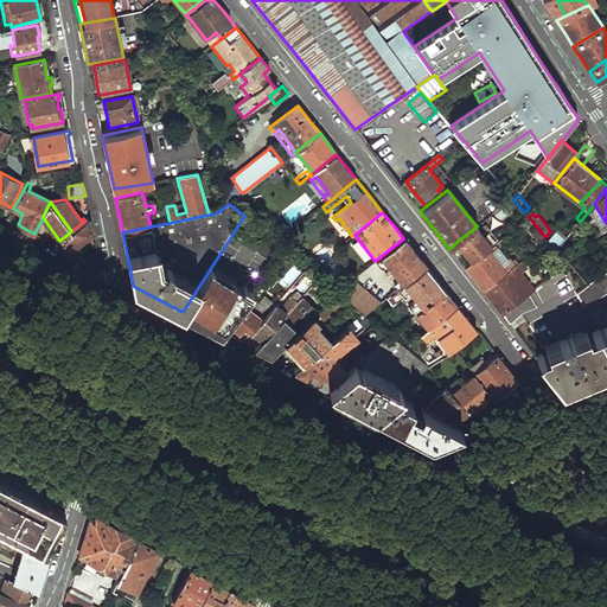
[(85,221),(71,231),(59,241),(55,243),(69,250),(82,242),(87,249),(95,242),(89,217),(85,221)]
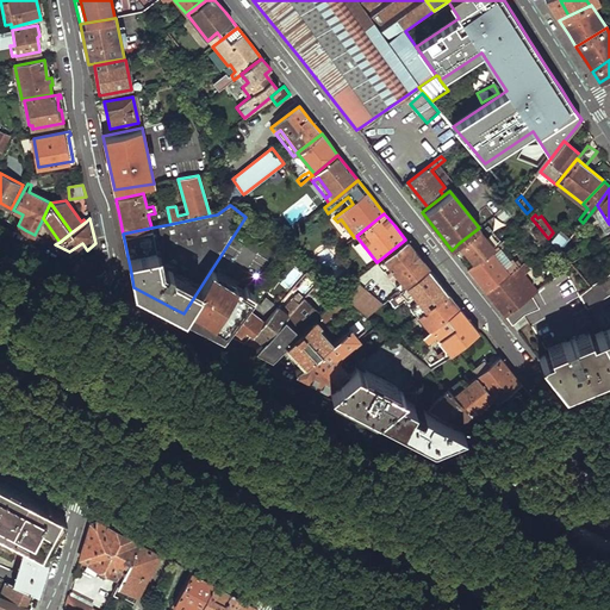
[(531,218),(522,225),(529,234),(537,225),(531,218)]
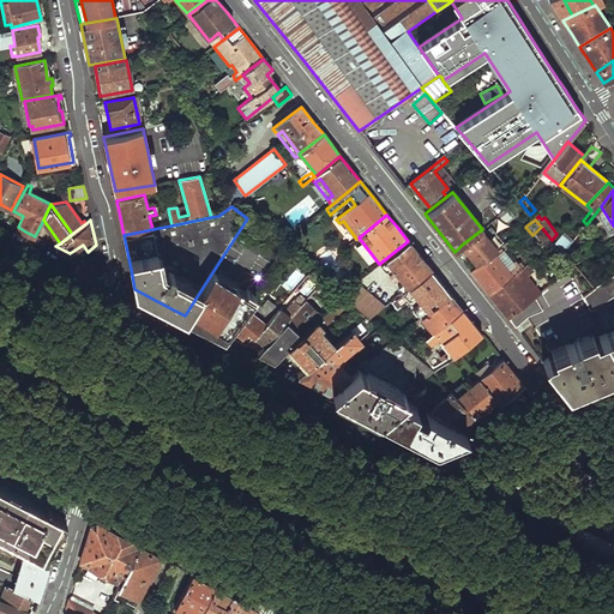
[(482,229),(462,245),(477,265),(500,248),(483,227),(482,229)]
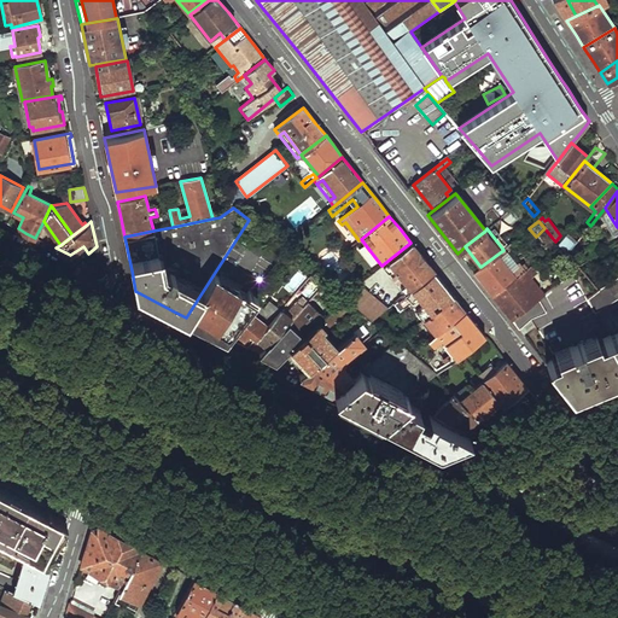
[(565,235),(558,244),(566,255),(573,245),(565,235)]
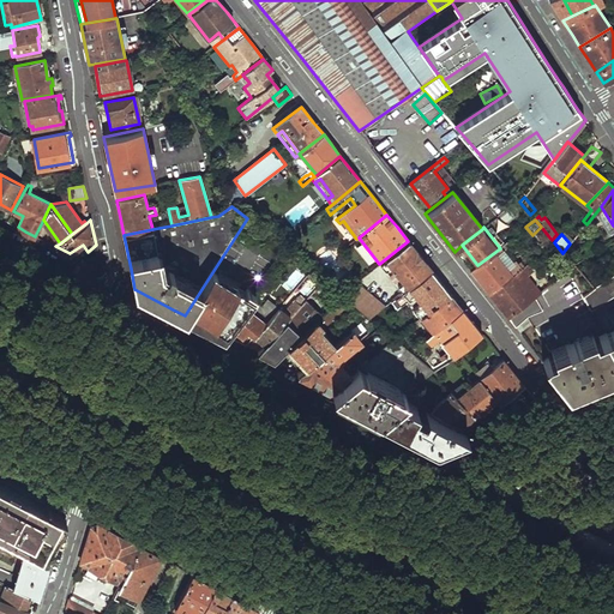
[(408,241),(379,264),(403,293),(431,270),(417,253),(408,241)]
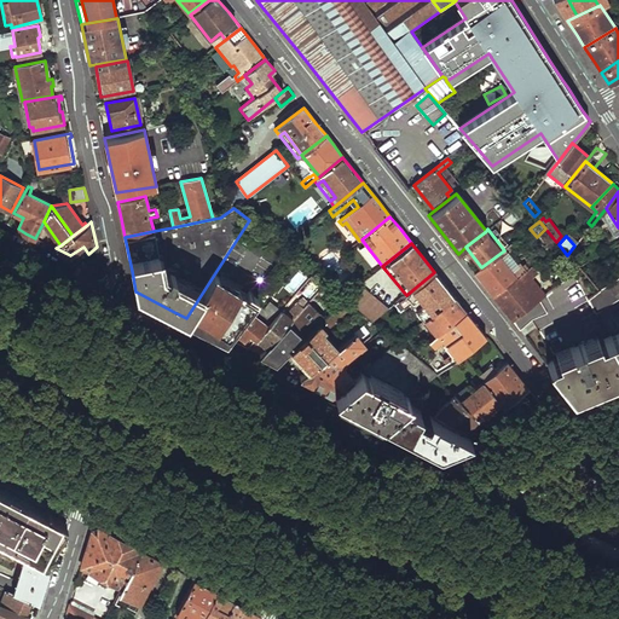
[(568,261),(566,265),(572,273),(579,268),(567,255),(559,244),(556,246),(568,261)]
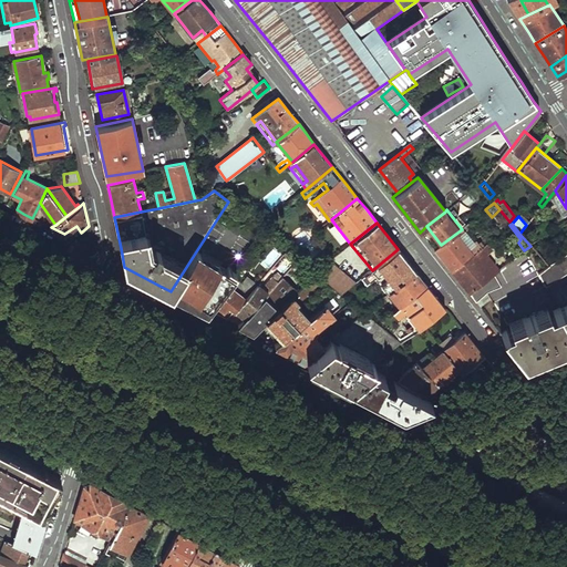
[(441,245),(434,250),(444,263),(452,272),(483,247),(480,243),(477,245),(475,241),(473,243),(467,248),(459,238),(465,233),(462,229),(441,245)]
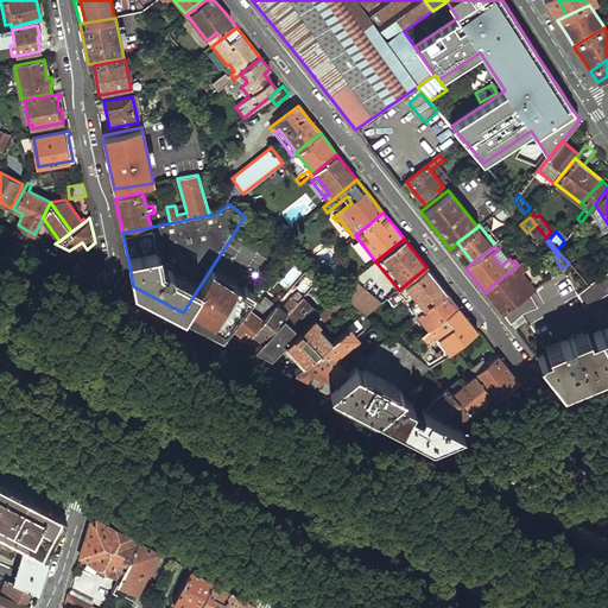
[(518,265),(485,292),(495,305),(504,316),(529,295),(540,286),(536,280),(530,285),(531,286),(525,291),(513,277),(519,272),(520,273),(526,268),(521,261),(518,265)]
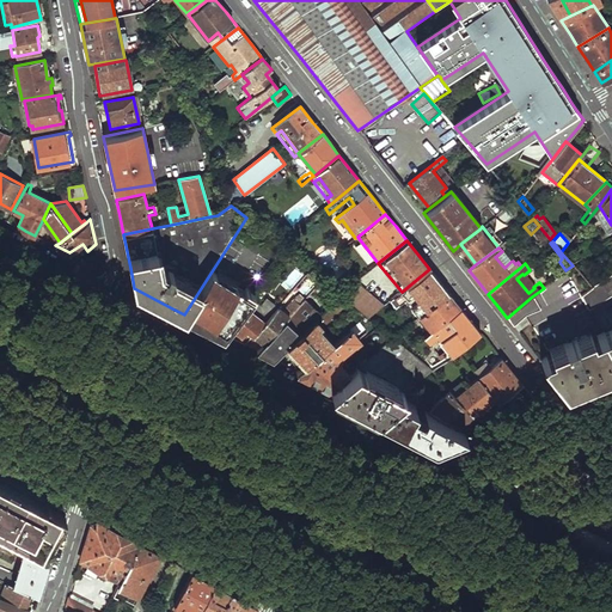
[(429,269),(402,292),(391,300),(395,305),(398,303),(399,306),(414,294),(427,311),(448,293),(438,280),(429,269)]
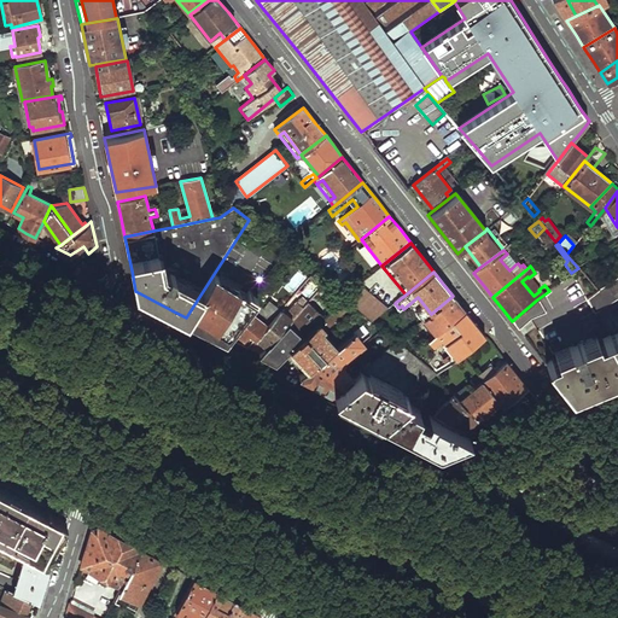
[(326,283),(314,273),(310,278),(321,287),(326,283)]
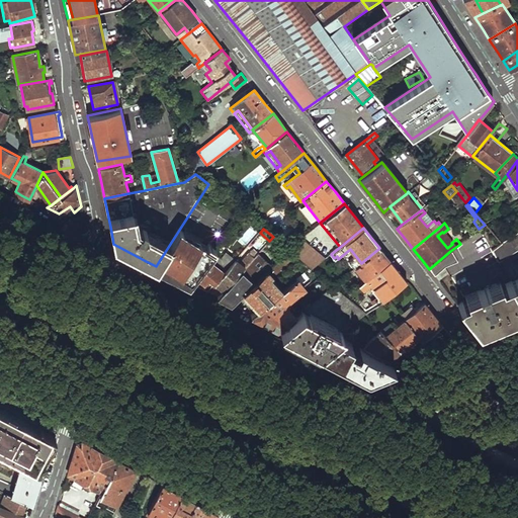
[(206,247),(179,230),(156,266),(173,275),(189,283),(195,276),(213,253),(217,250),(208,245),(206,247)]
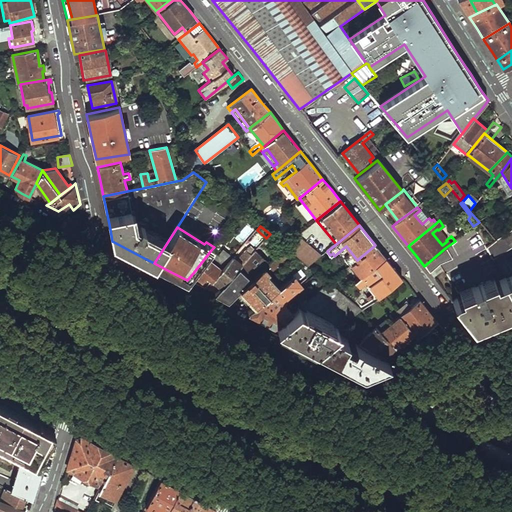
[(300,233),(296,229),(288,236),(291,240),(300,233)]
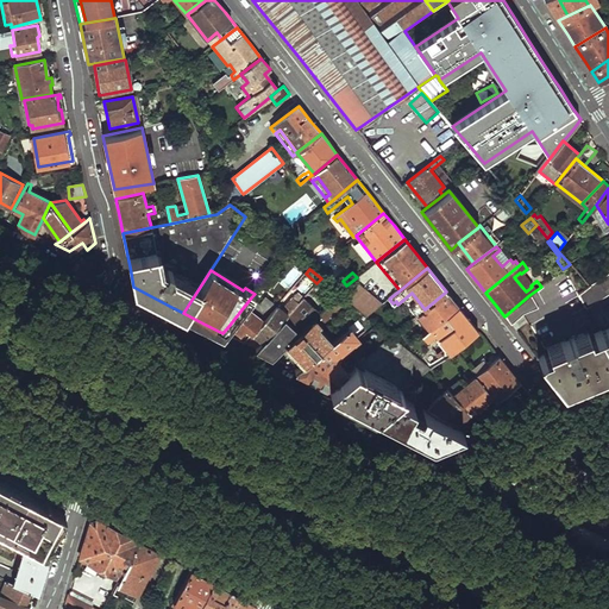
[(520,272),(514,277),(526,292),(532,287),(531,286),(521,274),(520,272)]
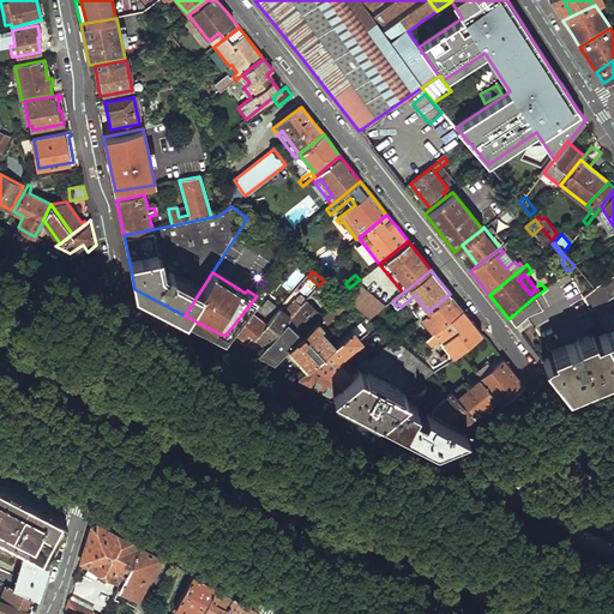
[(613,276),(583,298),(590,311),(613,295),(613,276)]
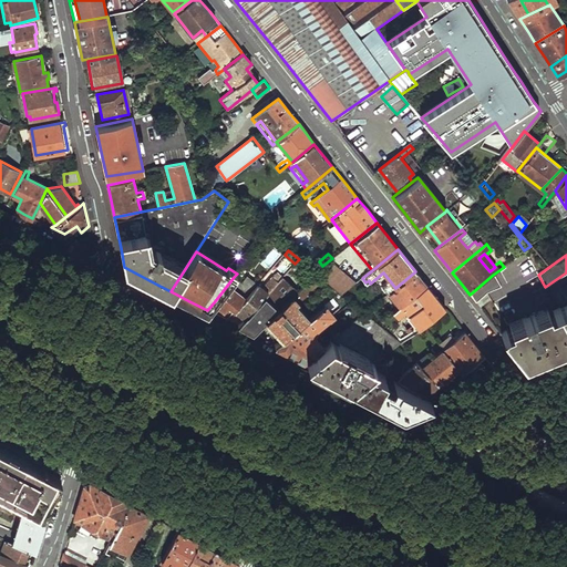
[(328,264),(316,274),(323,280),(341,295),(353,285),(328,264)]
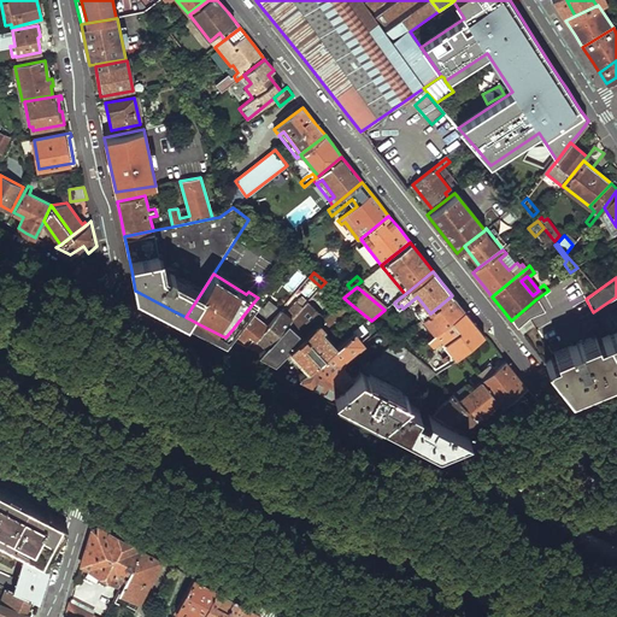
[(452,295),(430,313),(425,318),(433,327),(436,333),(463,310),(457,303),(452,295)]
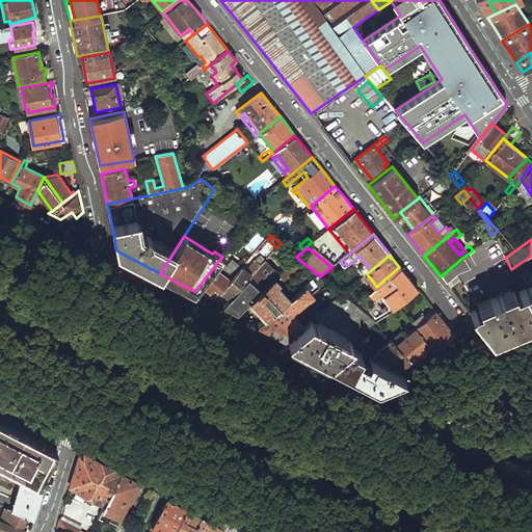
[(261,290),(254,298),(249,301),(265,317),(288,298),(277,286),(303,263),(296,257),(278,273),(261,290)]
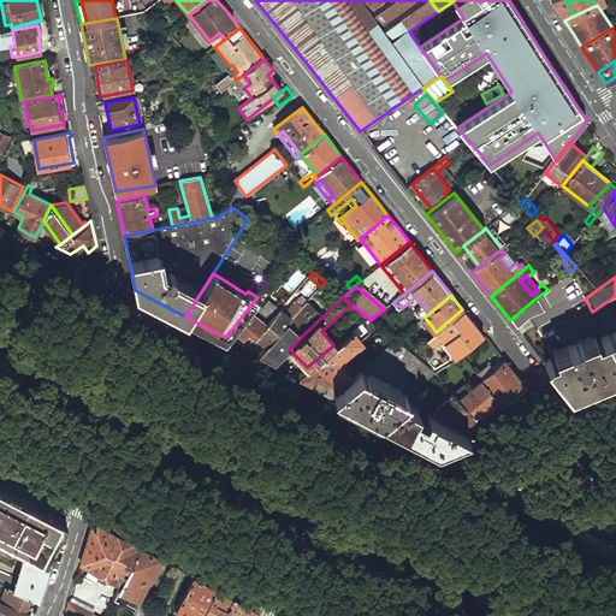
[(535,298),(510,320),(515,326),(517,329),(531,319),(546,312),(535,298)]
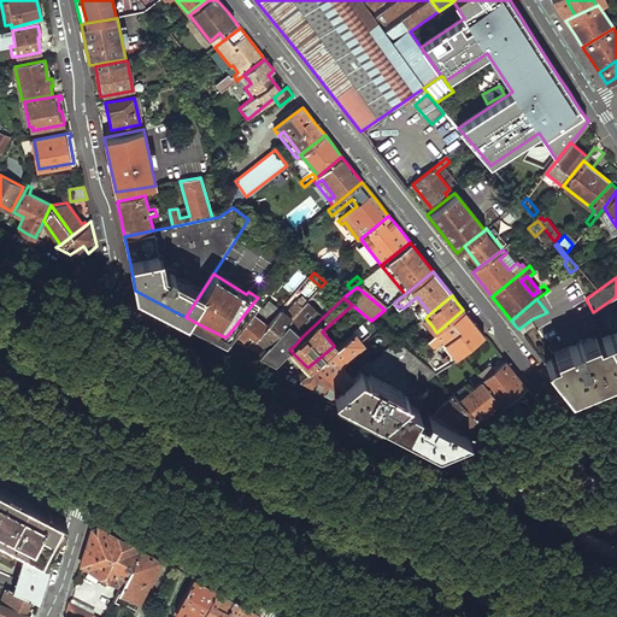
[(254,301),(233,329),(244,338),(250,331),(257,338),(266,325),(260,321),(274,305),(268,300),(262,307),(254,301)]
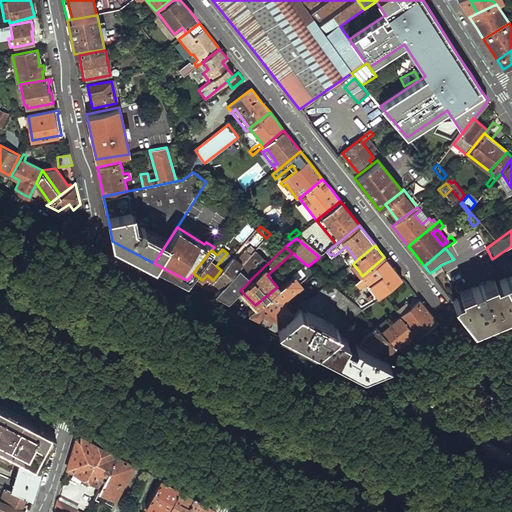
[(233,257),(221,270),(213,280),(222,286),(232,275),(240,267),(251,254),(246,250),(237,260),(233,257)]
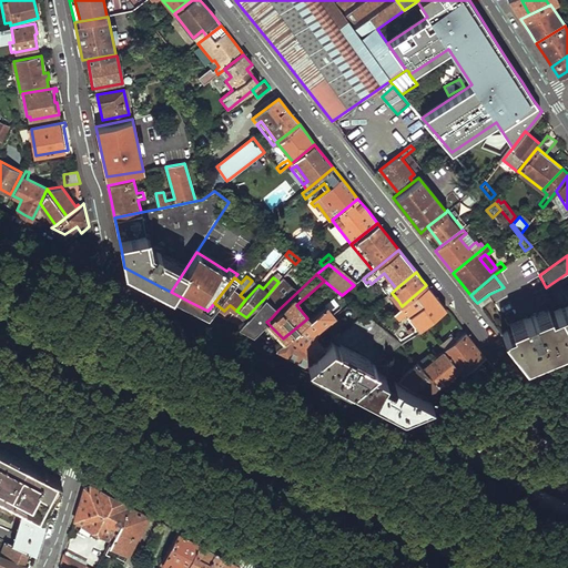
[(279,282),(266,296),(279,310),(297,292),(283,277),(279,282)]
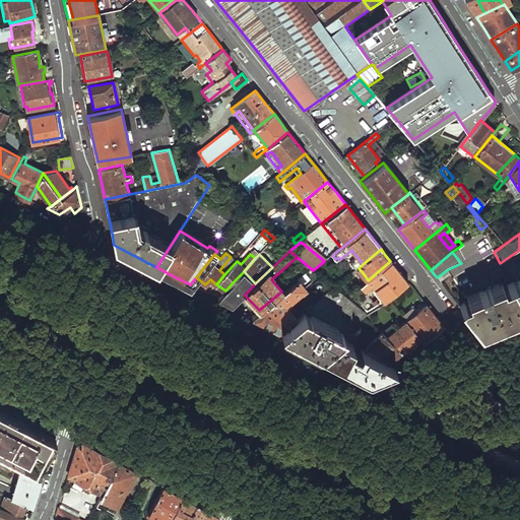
[(231,257),(219,270),(224,274),(237,261),(231,257)]
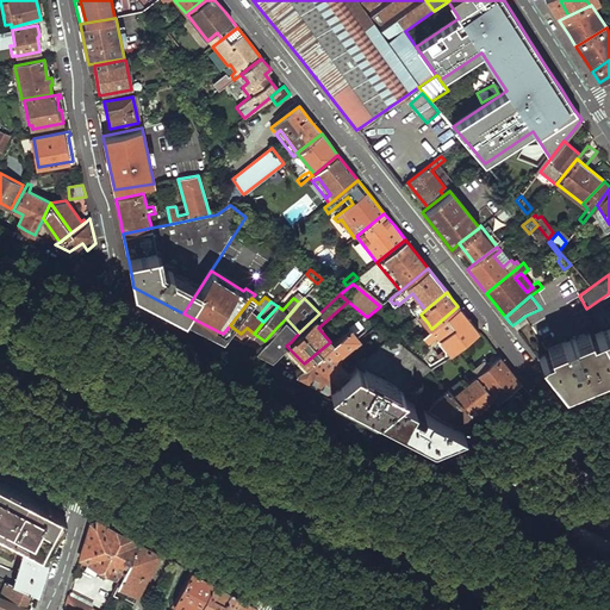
[(458,306),(431,329),(422,336),(425,341),(435,334),(447,349),(439,356),(442,361),(478,331),(467,318),(458,306)]
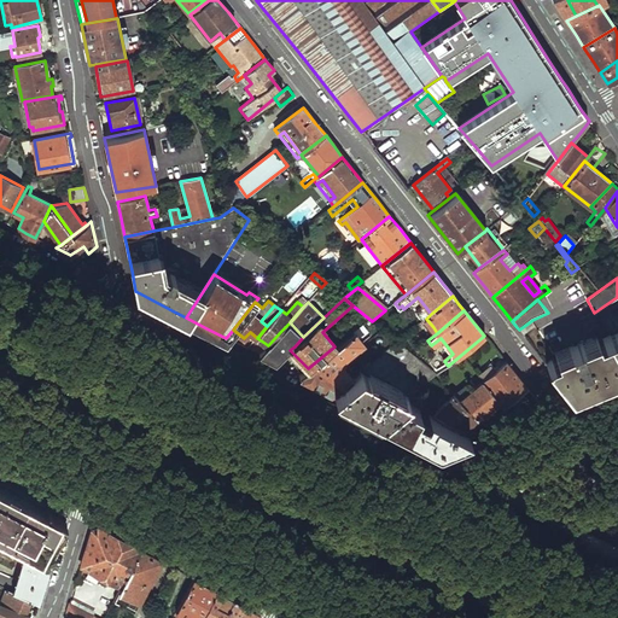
[(421,322),(429,332),(433,327),(426,319),(421,322)]
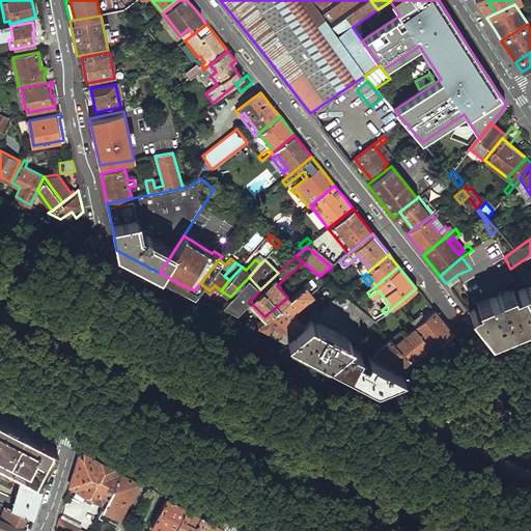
[(230,297),(222,305),(229,309),(236,313),(249,301),(253,298),(241,285),(230,297)]
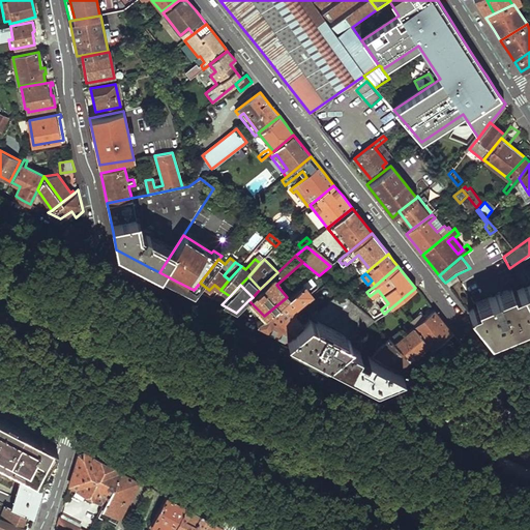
[(287,297),(264,316),(256,323),(270,330),(286,339),(301,325),(290,311),(311,295),(302,285),(287,297)]
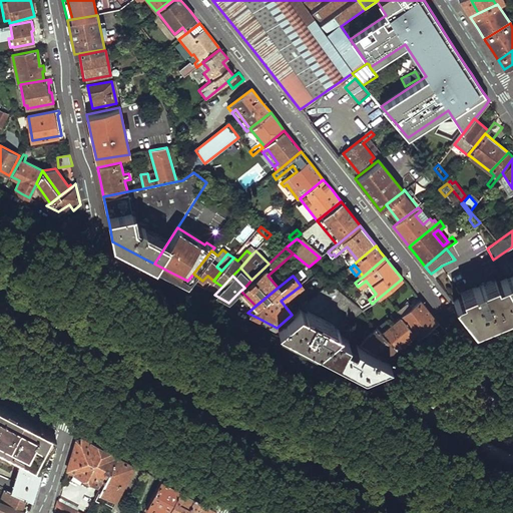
[(496,281),(461,294),(462,297),(453,302),(473,327),(506,314),(512,310),(512,294),(505,280),(497,283),(496,281)]
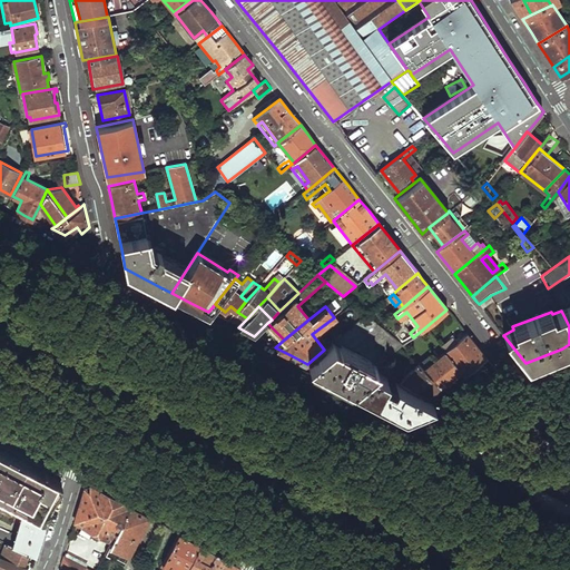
[(365,315),(354,325),(391,356),(402,346),(365,315)]
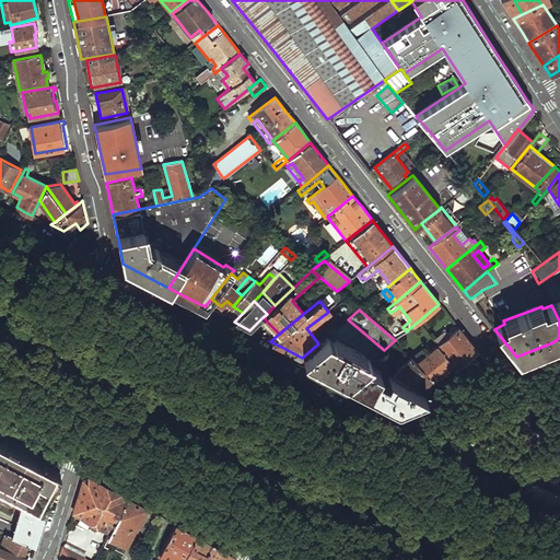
[(438,345),(452,364),(457,372),(479,354),(469,343),(458,329),(438,345)]
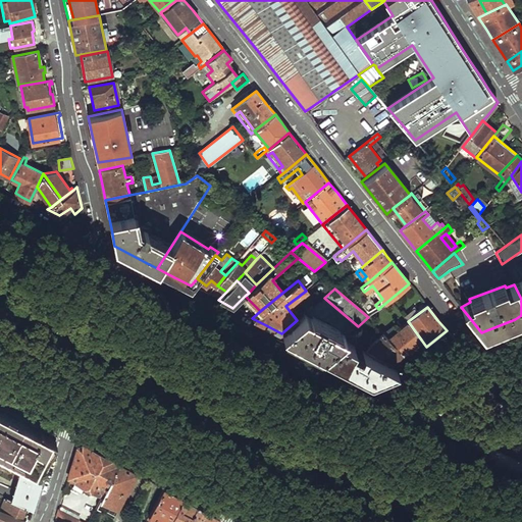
[(297,320),(281,333),(303,345),(322,355),(342,340),(345,336),(323,324),(324,323),(318,320),(317,321),(304,314),(297,320)]
